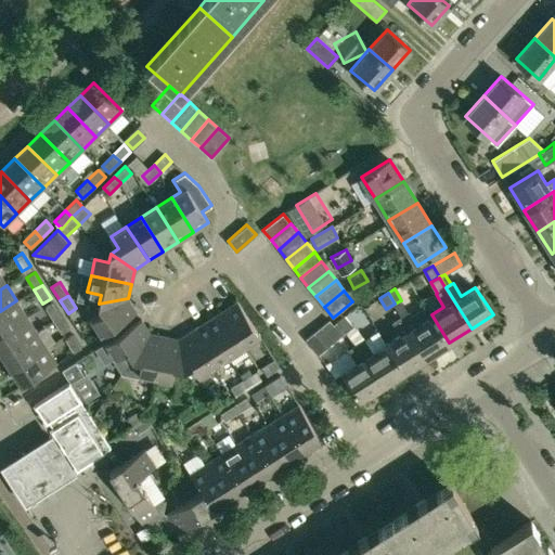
[(102,334),(137,312),(128,298),(99,304),(104,311),(92,319),(102,334)]
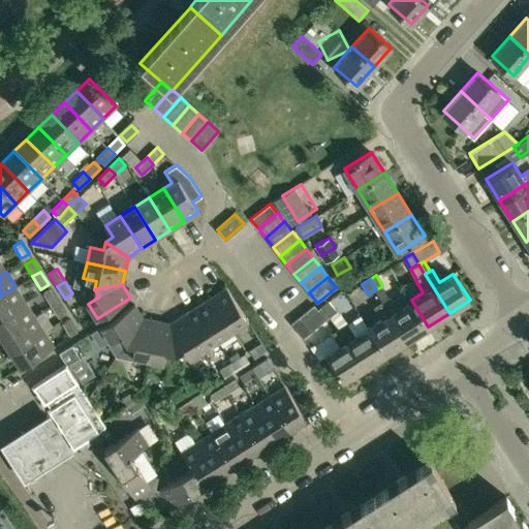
[(0,297),(0,317),(25,302),(16,286),(0,297)]
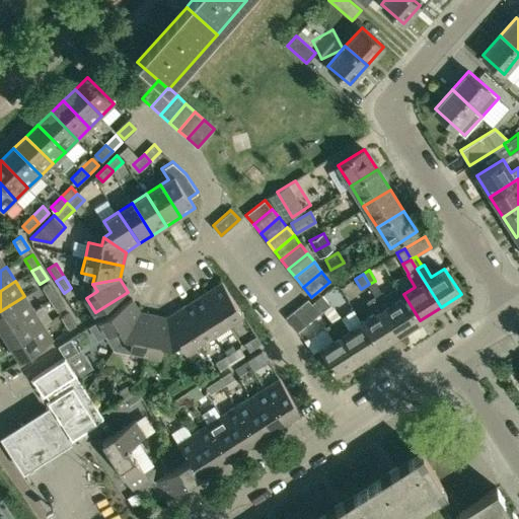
[(222,282),(208,291),(228,323),(242,313),(222,282)]
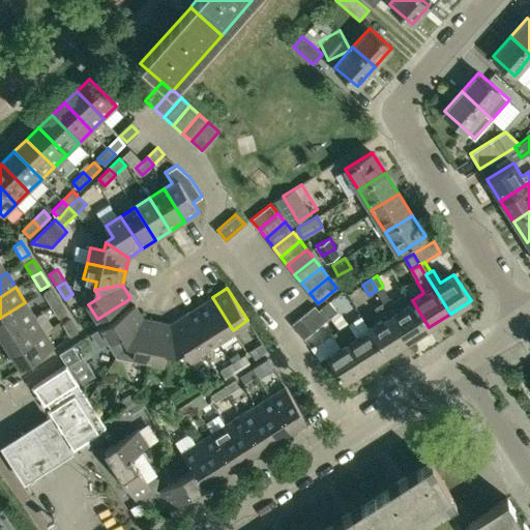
[(43,294),(51,305),(59,300),(51,289),(43,294)]
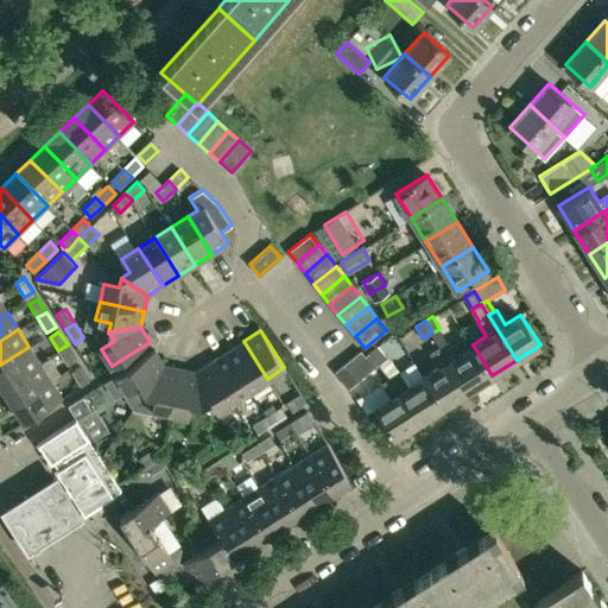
[(448,341),(439,346),(468,391),(492,375),(473,344),(467,336),(451,346),(448,341)]
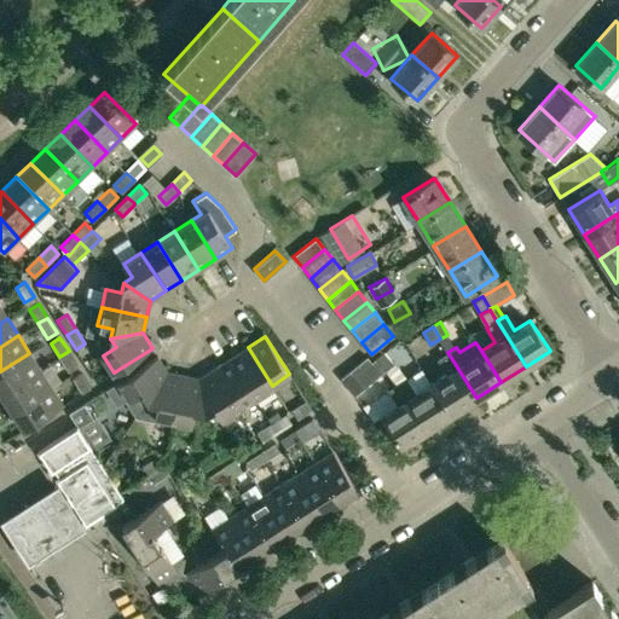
[(248,347),(231,358),(254,397),(272,386),(248,347)]
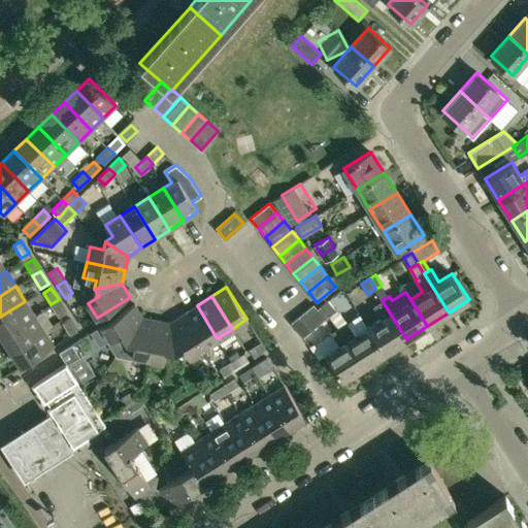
[(59,318),(65,314),(67,312),(59,299),(51,304),(59,318)]
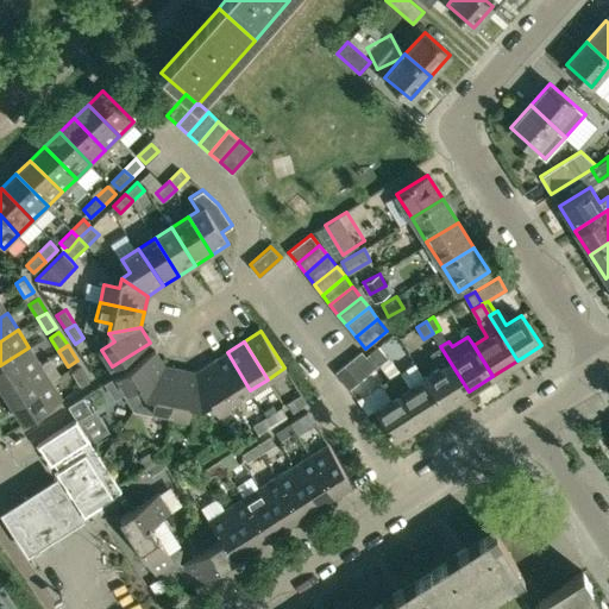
[(377,346),(370,352),(380,363),(387,357),(377,346)]
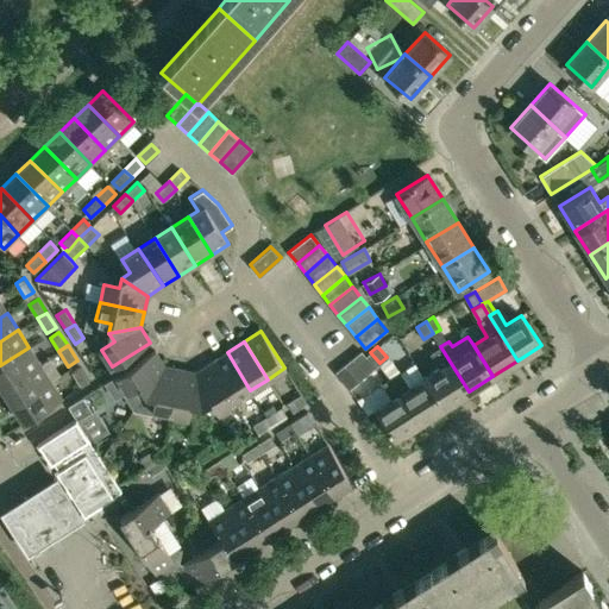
[(439,366),(425,376),(444,408),(469,391),(440,346),(429,353),(439,366)]
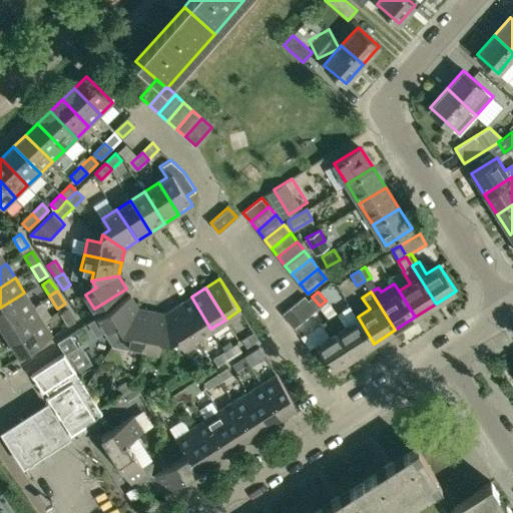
[(0,308),(0,324),(1,327),(34,307),(24,293),(0,308)]
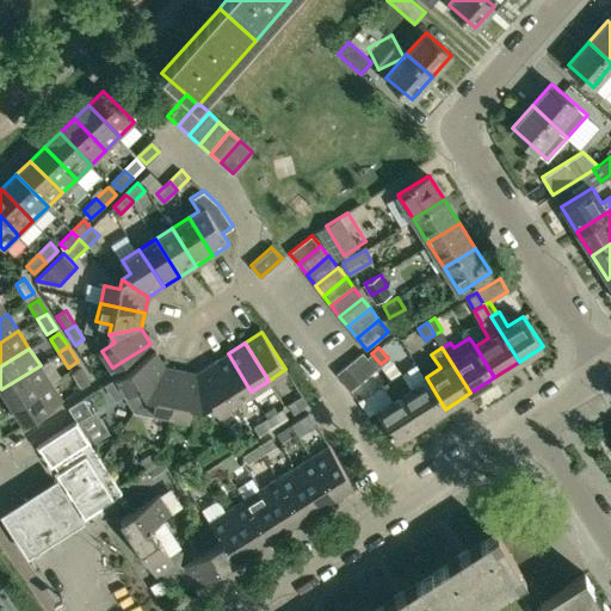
[(345,366),(358,383),(381,364),(371,353),(368,357),(363,351),(345,366)]
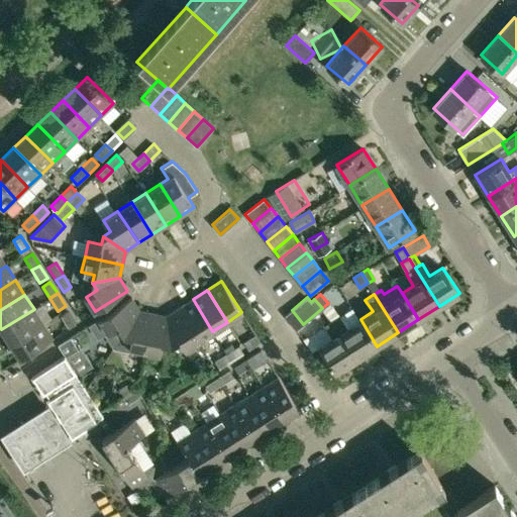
[(99,318),(99,319),(108,332),(119,325),(124,332),(139,310),(138,310),(131,298),(99,318)]
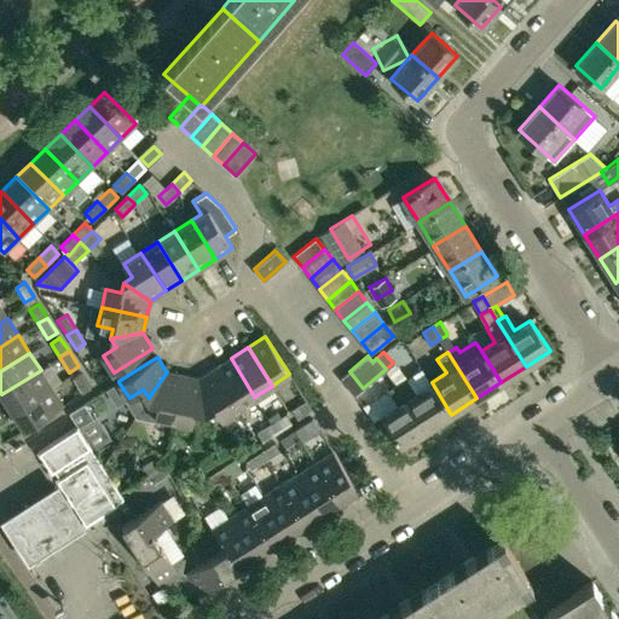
[(237,408),(254,397),(231,358),(213,369),(237,408)]
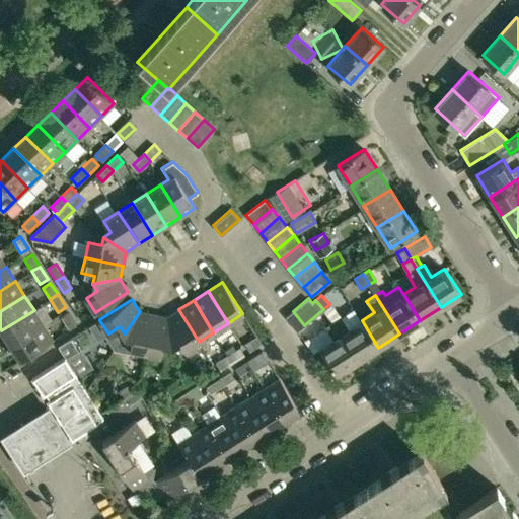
[(178,309),(167,317),(171,344),(179,340),(186,350),(199,342),(178,309)]
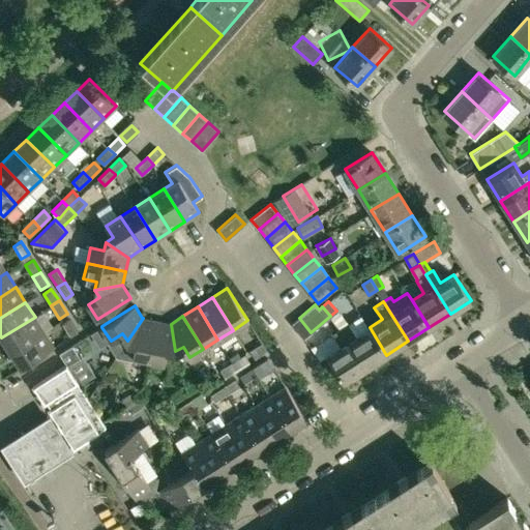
[(1,337),(11,352),(45,331),(35,317),(1,337)]
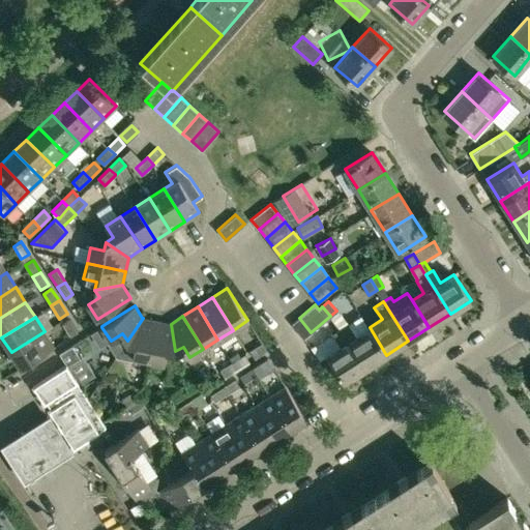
[(131,355),(148,359),(156,321),(143,318),(127,341),(135,343),(131,355)]
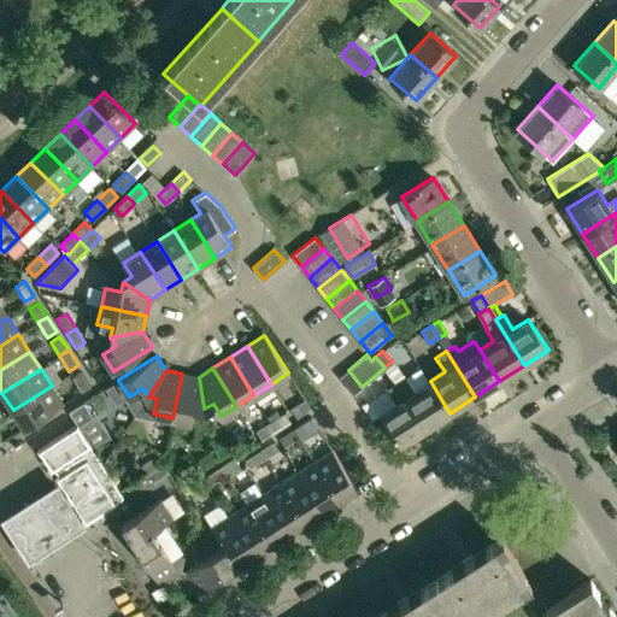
[(72,377),(82,391),(82,392),(92,386),(82,371),(72,377)]
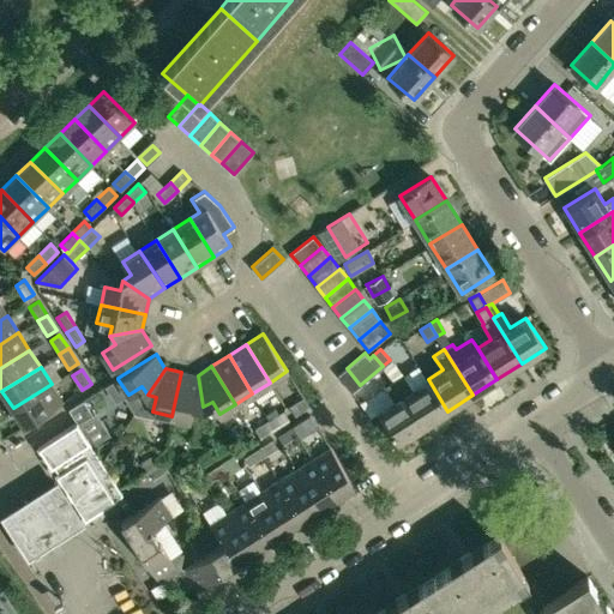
[(198,375),(181,372),(172,416),(191,420),(194,405),(203,408),(203,407),(198,375)]
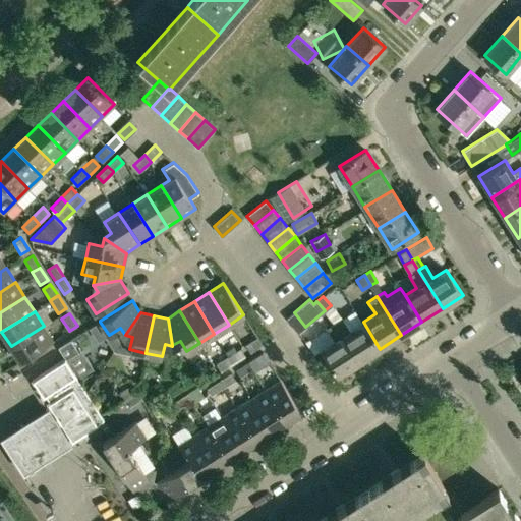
[(342,319),(335,323),(359,362),(380,349),(363,322),(350,331),(342,319)]
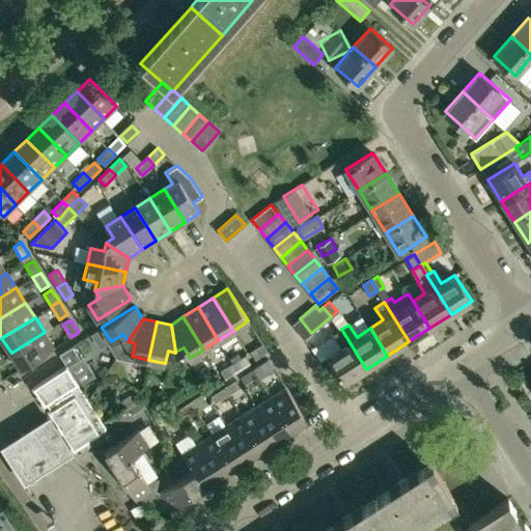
[(344,383),(366,369),(341,329),(333,334),(333,335),(329,338),(336,350),(327,355),(344,383)]
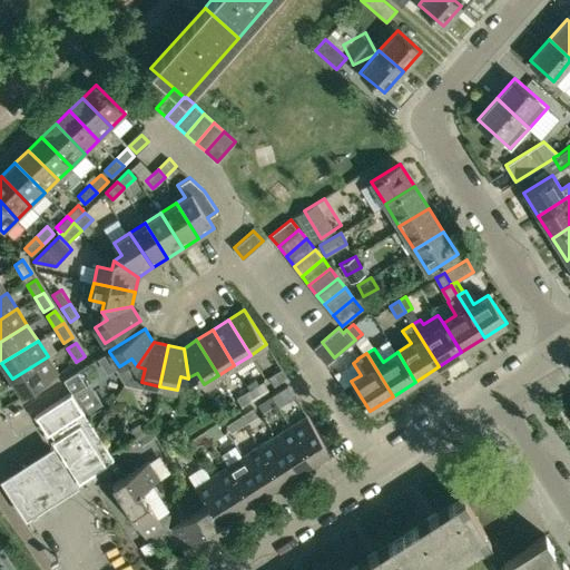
[(58,373),(58,372),(48,356),(12,379),(22,395),(58,373)]
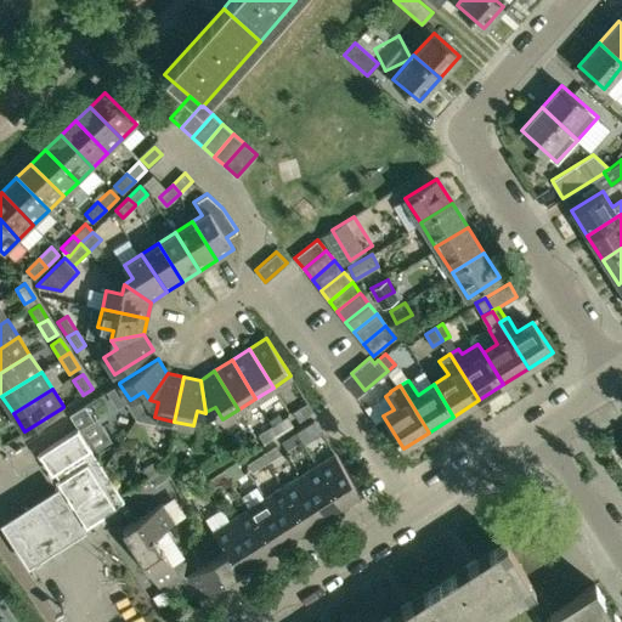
[(293,412),(299,420),(314,412),(307,402),(293,412)]
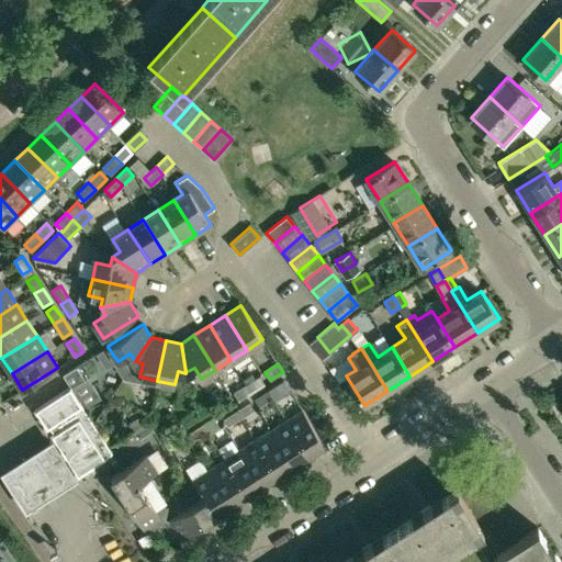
[(63,374),(70,386),(71,388),(79,383),(70,369),(63,374)]
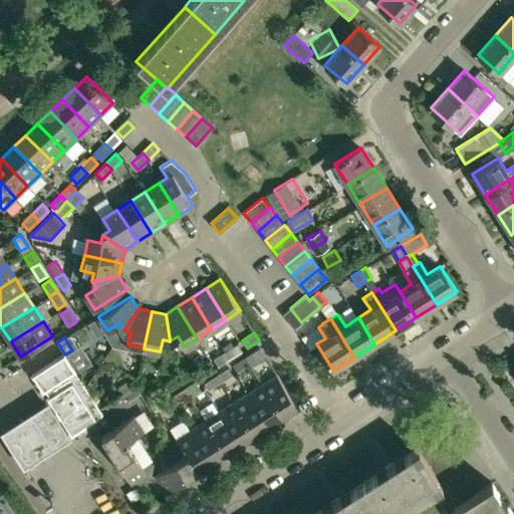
[(237,343),(225,351),(230,358),(242,351),(237,343)]
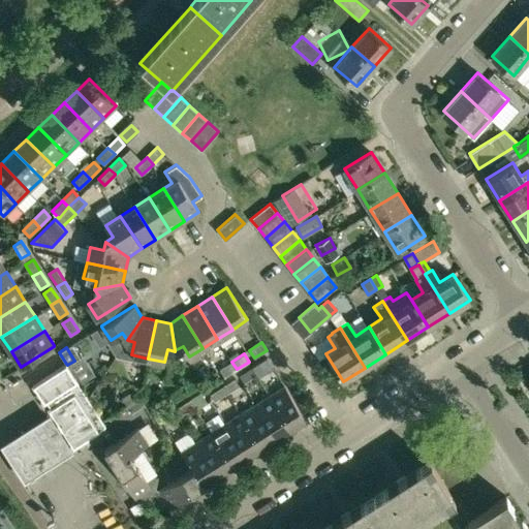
[(263,360),(252,367),(256,375),(269,367),(263,360)]
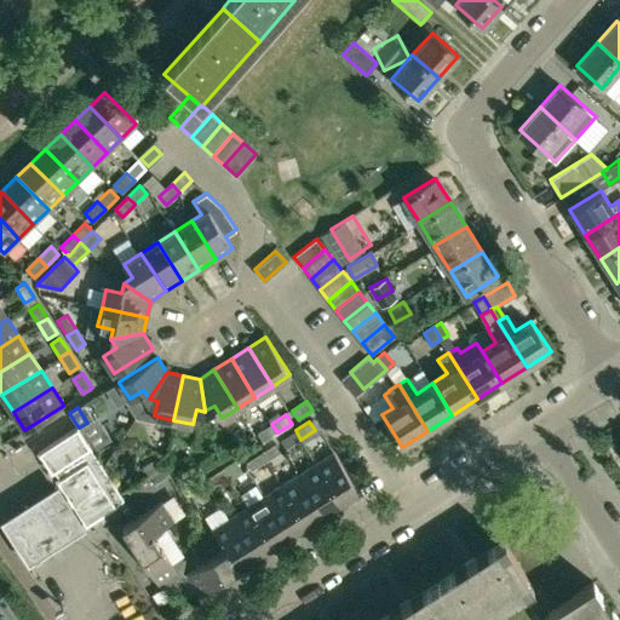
[(257,432),(263,442),(277,432),(271,424),(257,432)]
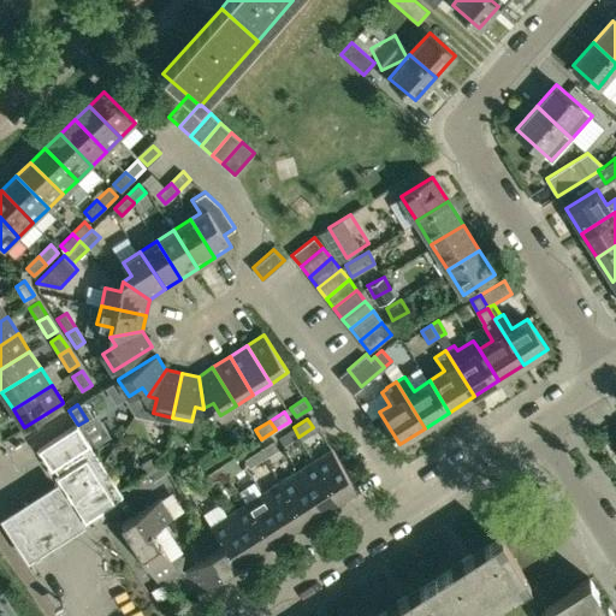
[(124,497),(78,425),(77,424),(39,449),(51,468),(54,466),(61,477),(58,479),(86,521),(124,497)]
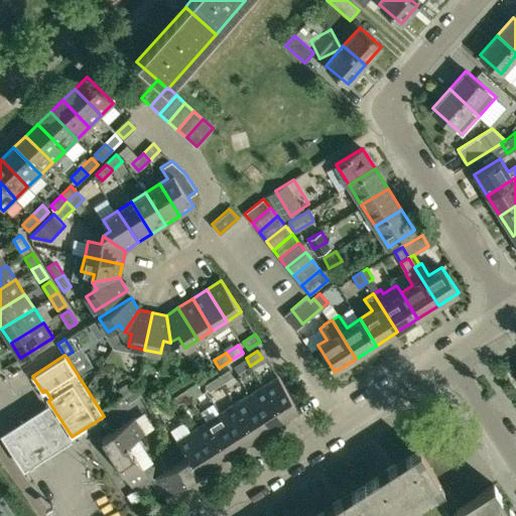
[(246,358),(233,366),(238,373),(250,366),(246,358)]
